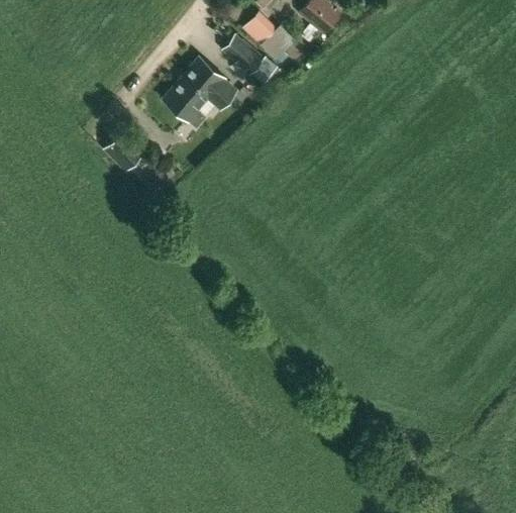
[(321,0),(313,0),(301,14),(325,35),(341,17),(321,0)]
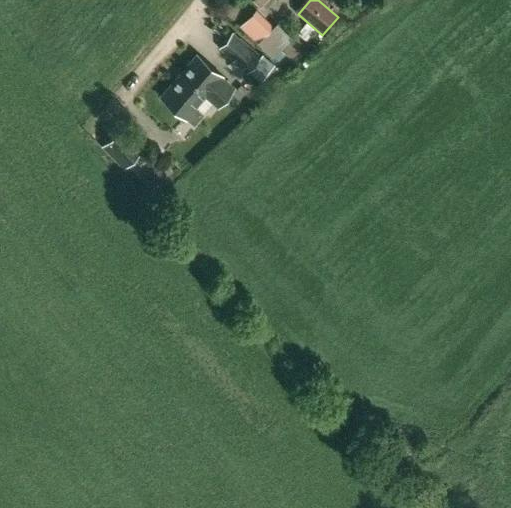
[(267,38),(265,36),(246,18),(238,26),(257,47),(258,46),(274,61),(292,42),(277,27),(267,38)]
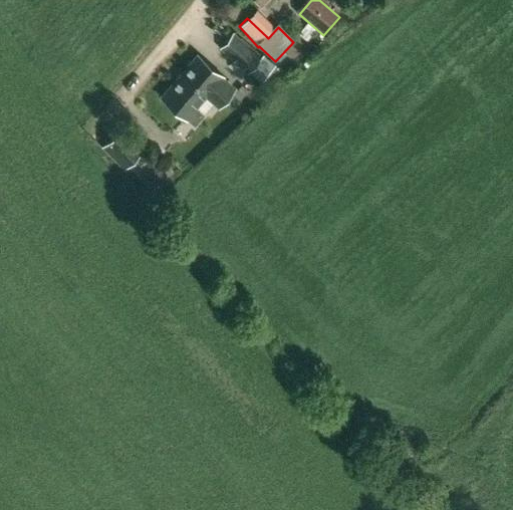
[(219,52),(249,77),(261,87),(276,70),(263,60),(234,35),(219,52)]
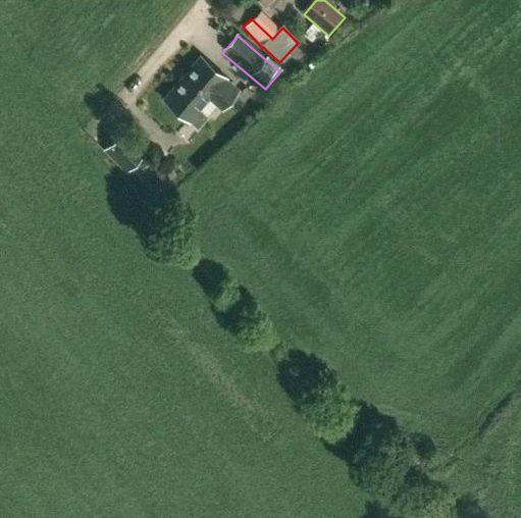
[(209,118),(200,111),(210,99),(223,110),(238,93),(224,82),(226,80),(202,59),(167,101),(191,121),(200,128),(209,118)]
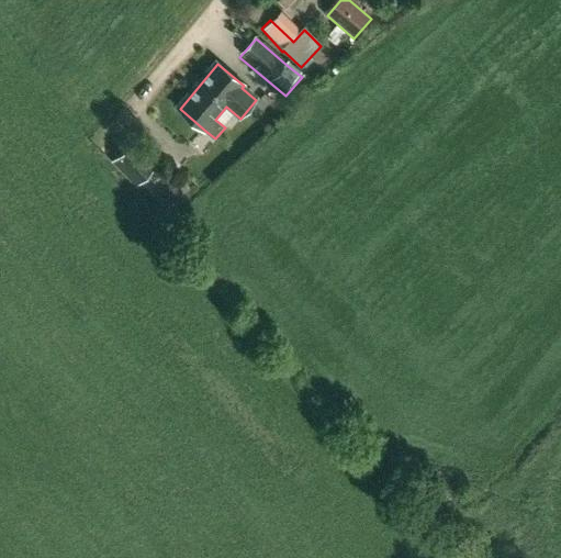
[(135,145),(116,163),(137,186),(155,170),(145,159),(147,157),(135,145)]
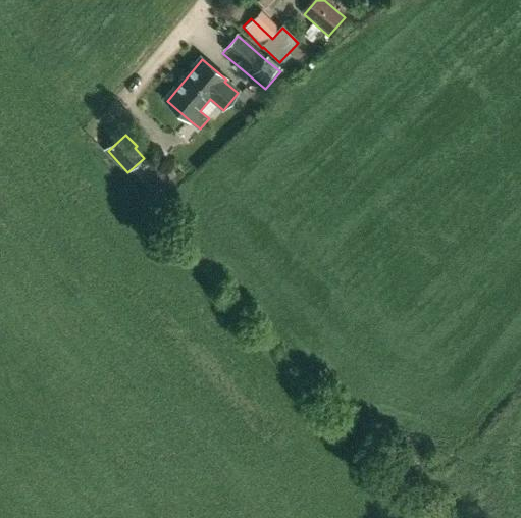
All buildings are outlined.
